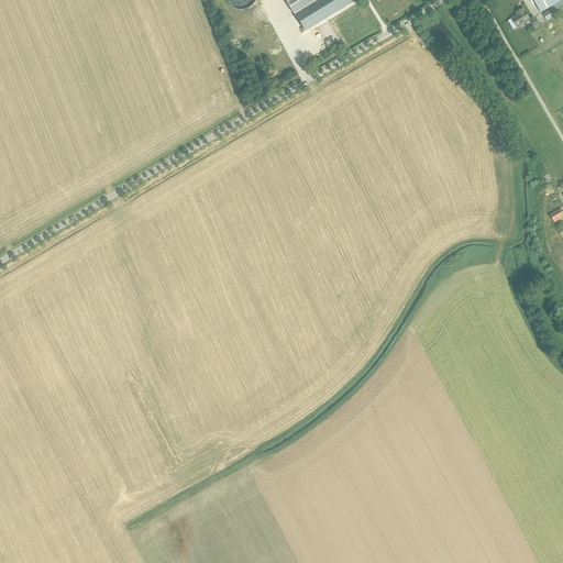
[(225,0),(227,1),(229,4),(232,8),(235,9),(240,10),(243,10),(247,9),(251,7),(254,3),(255,0),(225,0)]
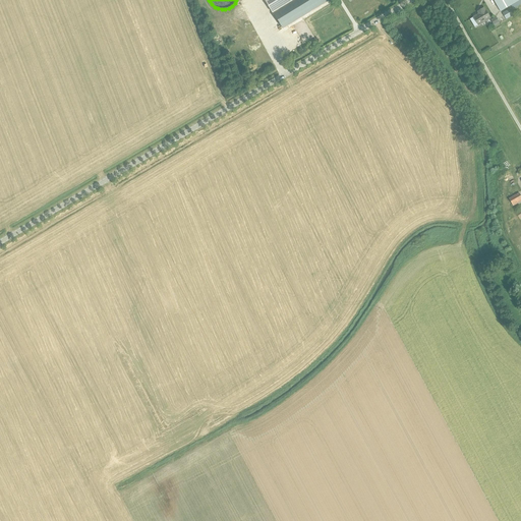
[(265,0),(273,12),(274,12),(293,0),(265,0)]
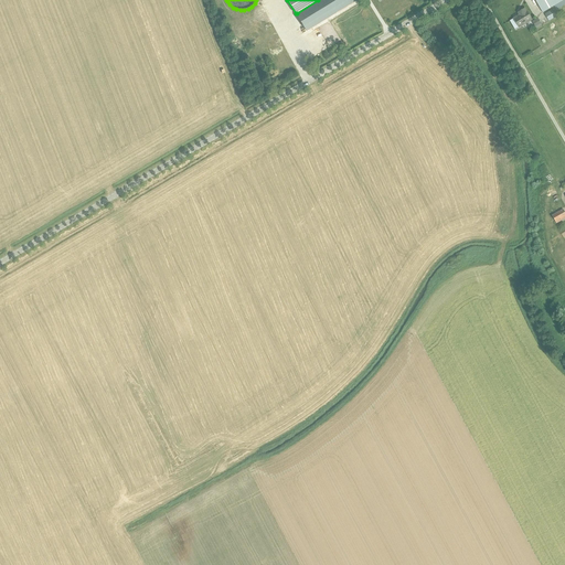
[(318,0),(296,13),(297,13),(297,14),(307,31),(308,31),(313,28),(358,0),(318,0)]
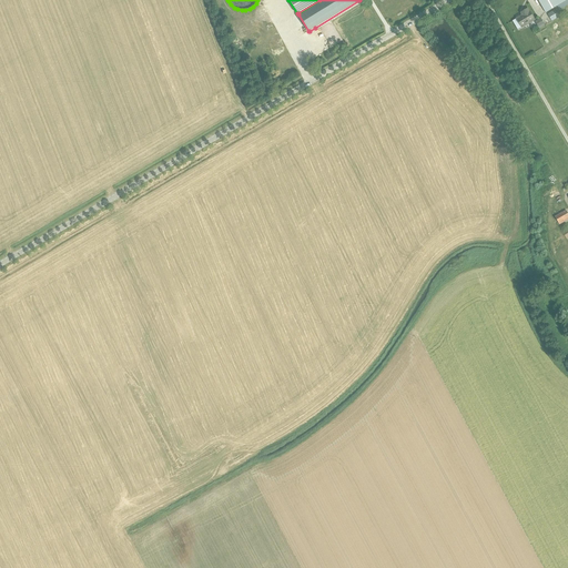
[(538,0),(546,12),(567,0),(538,0)]
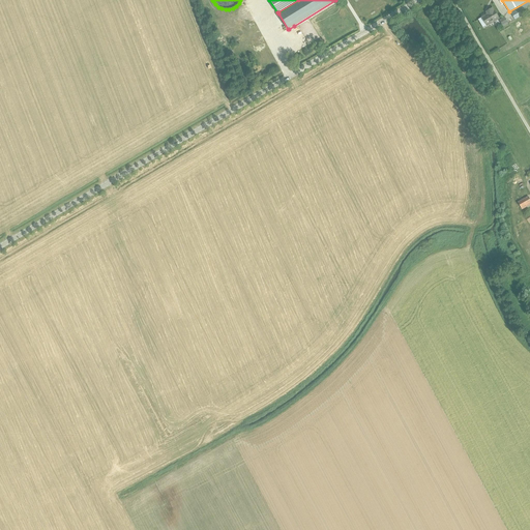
[(482,18),(487,25),(499,19),(493,7),(488,10),(490,12),(482,18)]
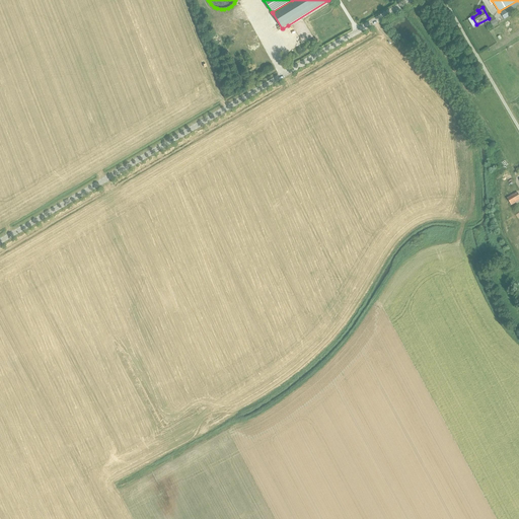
[(498,23),(495,17),(492,18),(490,20),(493,26),(498,23)]
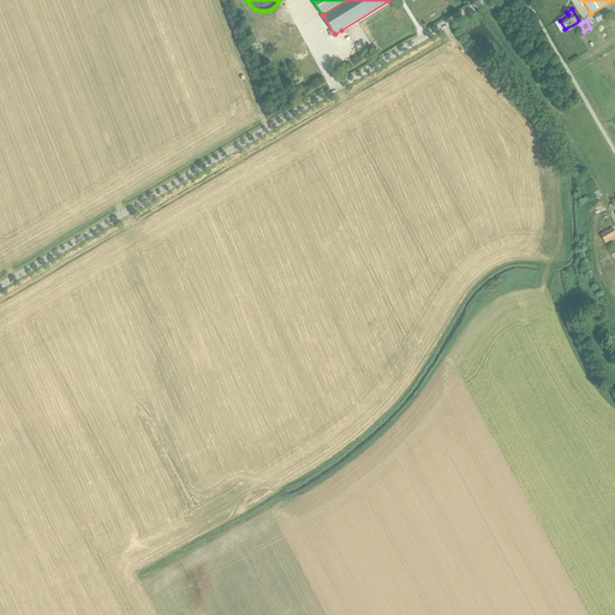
[(601,236),(605,242),(614,236),(614,231),(613,228),(601,236)]
